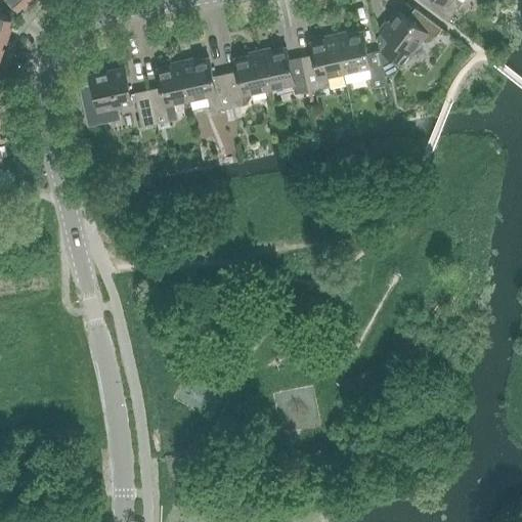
[(9,0),(16,8),(22,4),(24,6),(30,0),(9,0)]
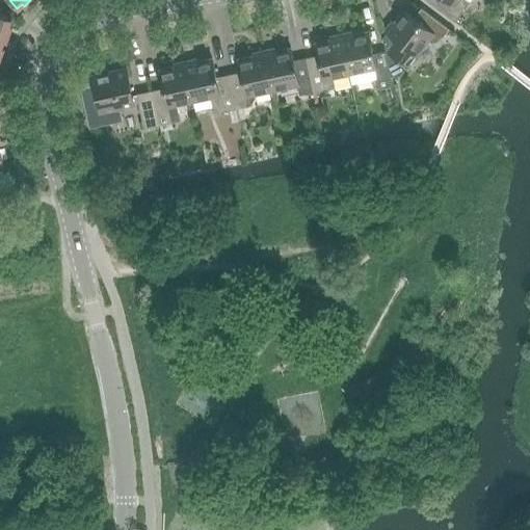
[(426,0),(426,1),(454,23),(462,11),(470,0),(426,0)]
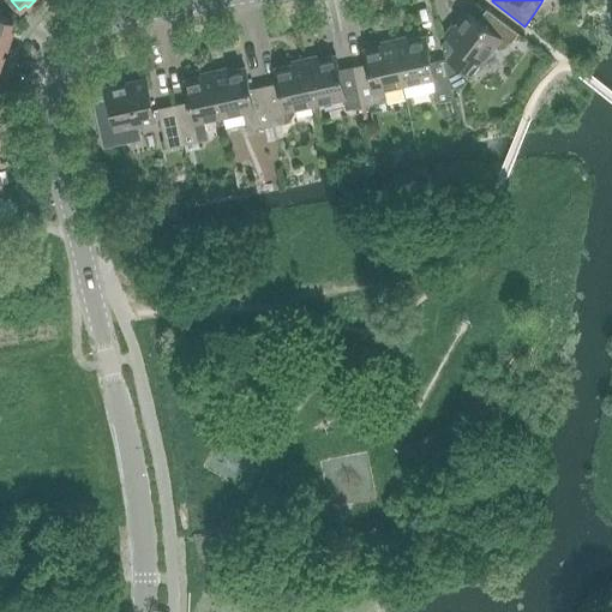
[(454,28),(451,27),(442,39),(444,40),(441,45),(443,60),(450,89),(460,88),(467,78),(471,81),(472,77),(471,76),(478,66),(479,67),(492,49),(496,52),(504,51),(507,47),(508,47),(517,35),(485,10),(477,22),(465,13),(454,28)]
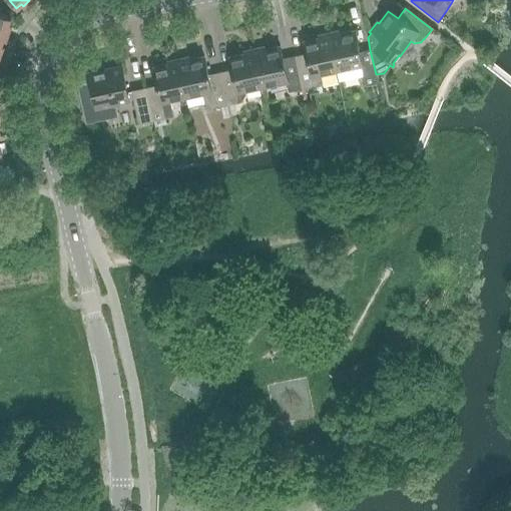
[(5,41),(11,24),(8,23),(11,17),(0,13),(0,39),(2,40),(5,41)]
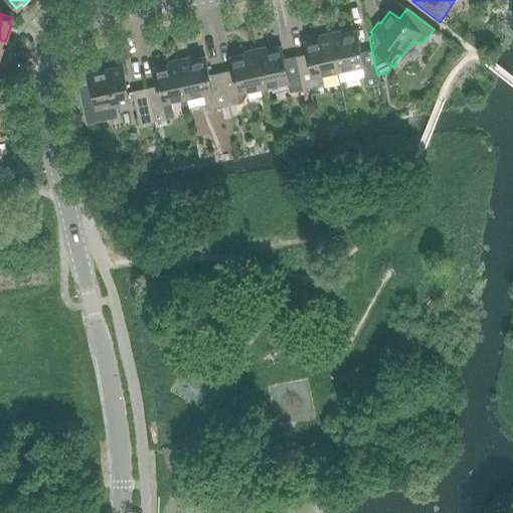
[(379,84),(377,74),(371,50),(359,53),(355,31),(340,34),(339,32),(329,34),(337,72),(339,82),(364,77),(366,88),(379,84)]
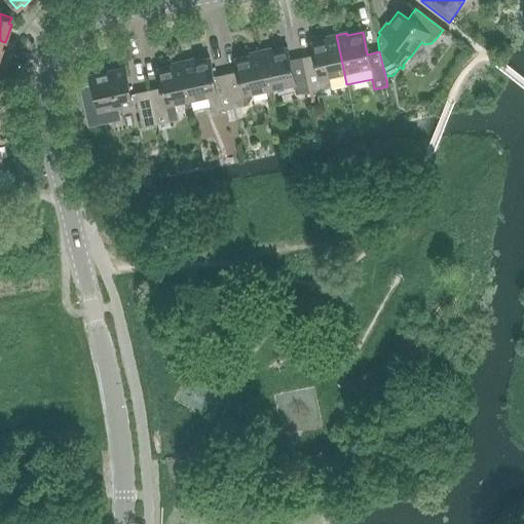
[(328,78),(344,74),(336,35),(326,37),(326,40),(310,43),(313,55),(301,58),(308,92),(330,88),(328,78)]
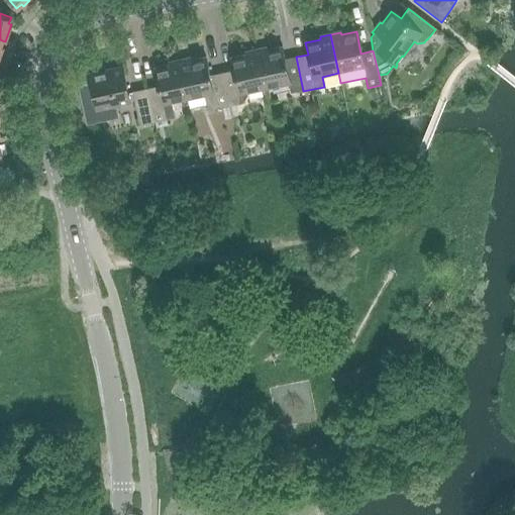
[(266,50),(266,48),(255,50),(264,89),(288,84),(290,94),(303,91),(296,57),(284,60),(282,47),(266,50)]
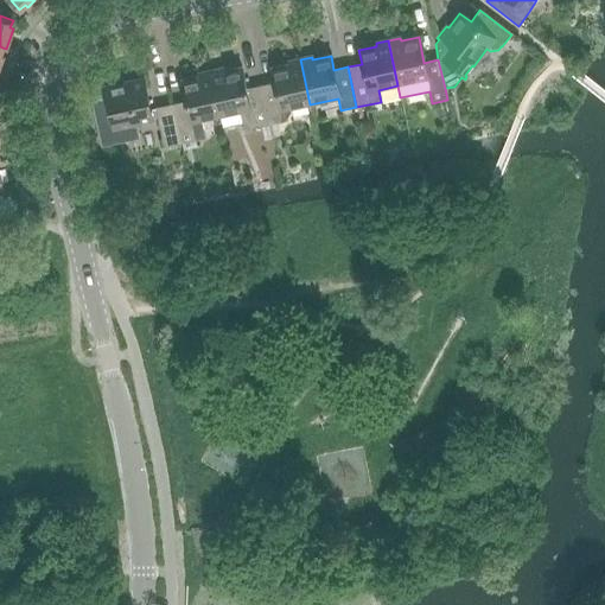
[(280,110),(310,104),(300,59),(287,62),(288,65),(271,69),(273,83),(260,86),(268,126),(276,123),(282,122),(280,110)]
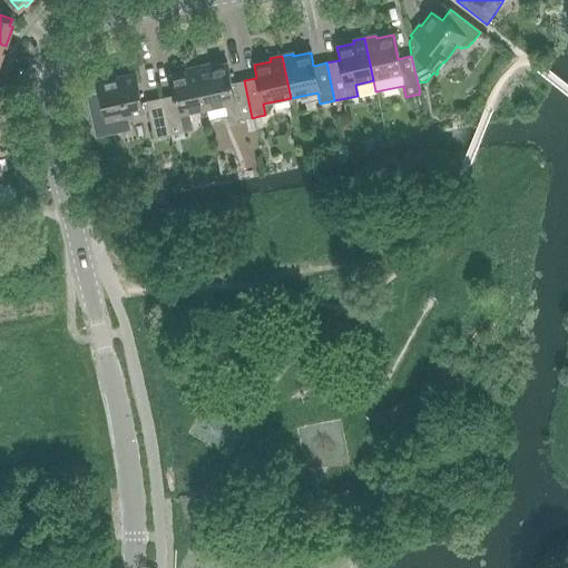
[(208,65),(197,67),(206,109),(225,106),(227,119),(232,123),(252,118),(244,80),(231,84),(226,64),(209,67),(208,65)]
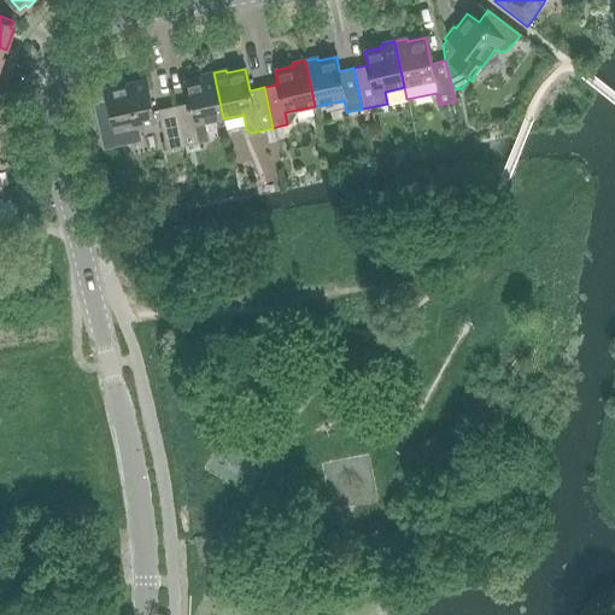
[(204,123),(223,118),(214,72),(201,75),(203,78),(183,82),(188,104),(174,106),(182,147),(208,141),(204,123)]
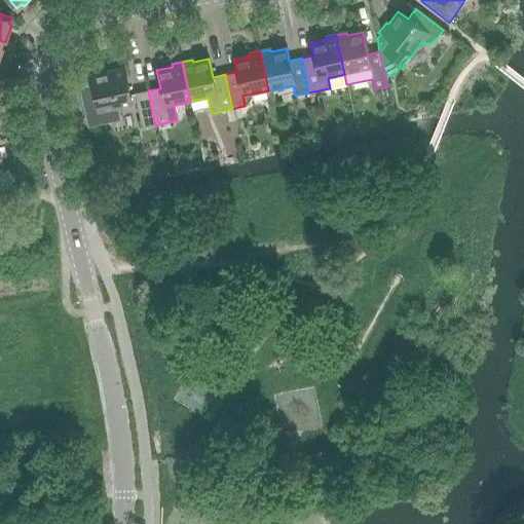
[(132,104),(124,68),(90,75),(92,86),(81,89),(89,124),(118,118),(116,107),(132,104)]
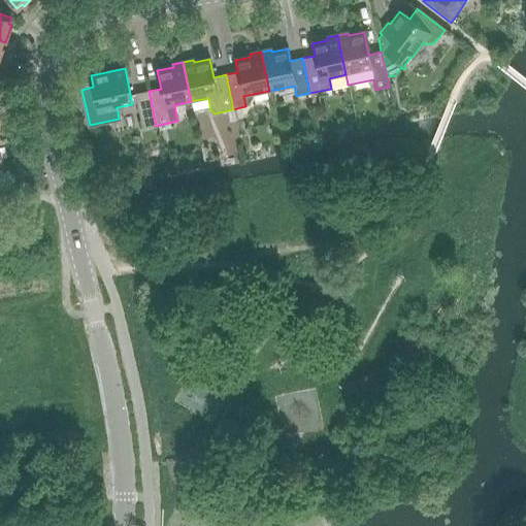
[(149,91),(135,94),(142,129),(156,126),(149,91)]
